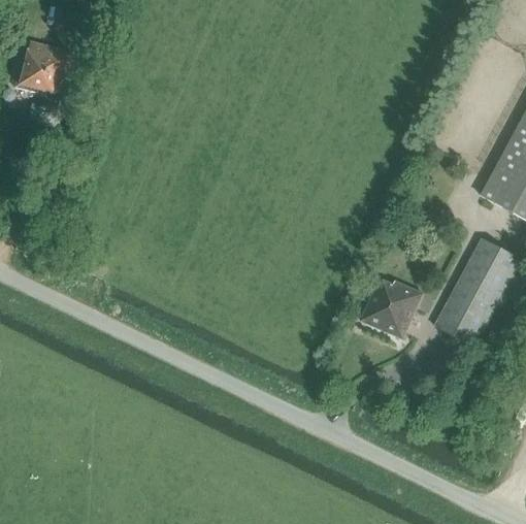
[(72,0),(72,3),(98,8),(99,0),(72,0)]
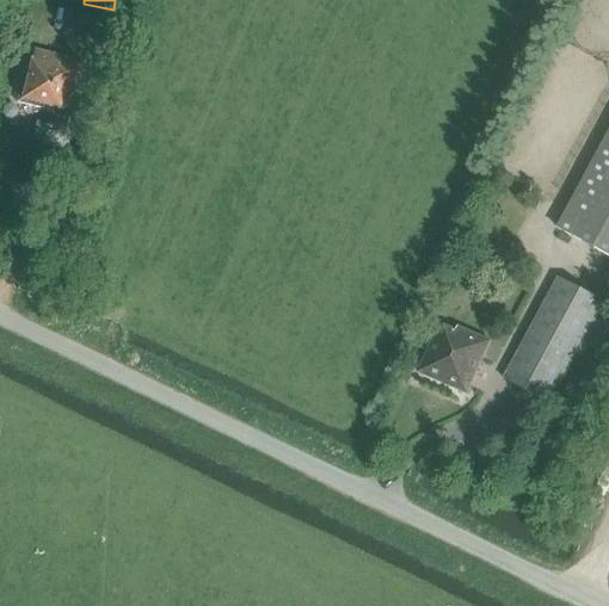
[(41,105),(42,100),(69,107),(81,59),(32,47),(24,79),(20,78),(14,98),(41,105)]
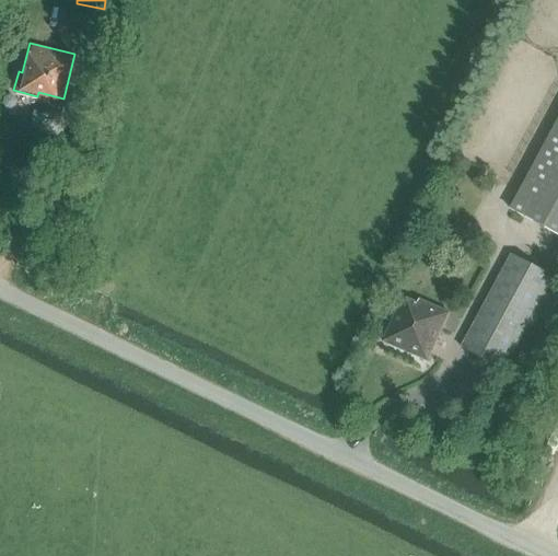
[(557,252),(554,261),(557,263),(557,115),(510,206),(557,231),(557,252)]
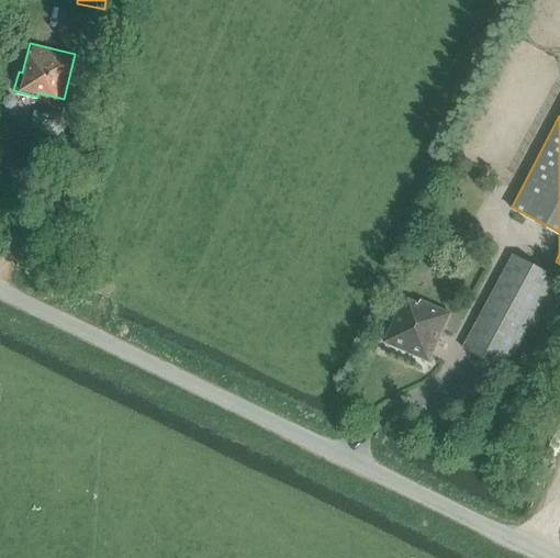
[(461,345),(505,368),(555,275),(512,252),(461,345)]
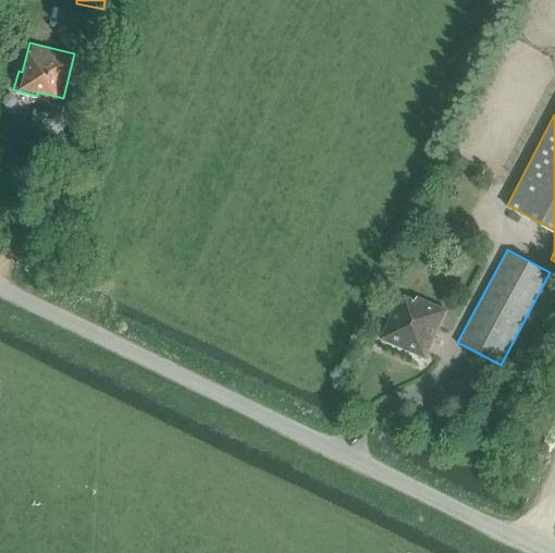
[(380,336),(424,355),(445,308),(416,295),(414,298),(399,292),(380,336)]
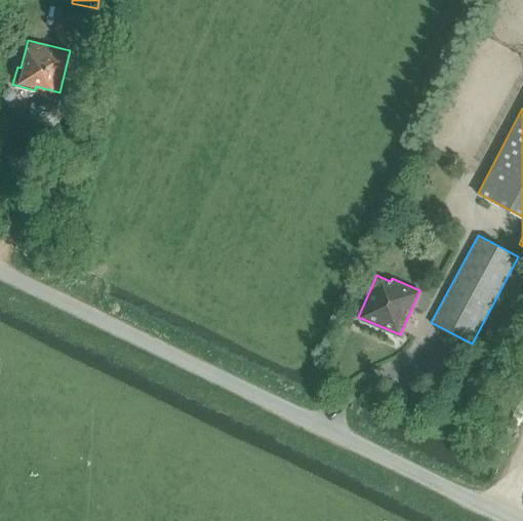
All buildings are outlined.
